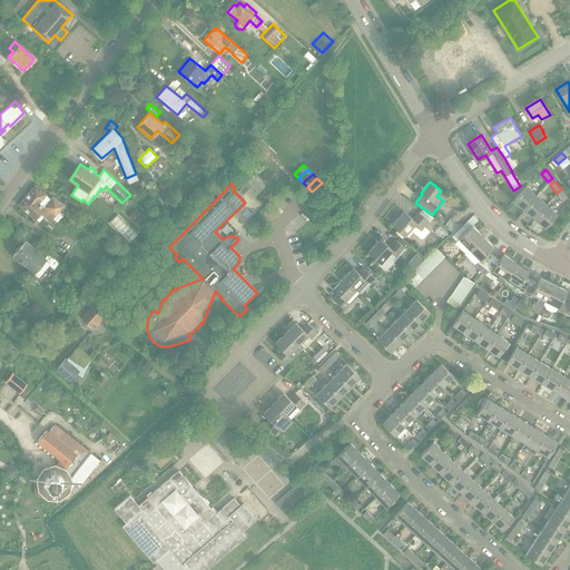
[(52,197),(50,199),(35,186),(19,205),(35,218),(40,213),(50,222),(52,218),(57,222),(62,215),(58,212),(64,206),(52,197)]
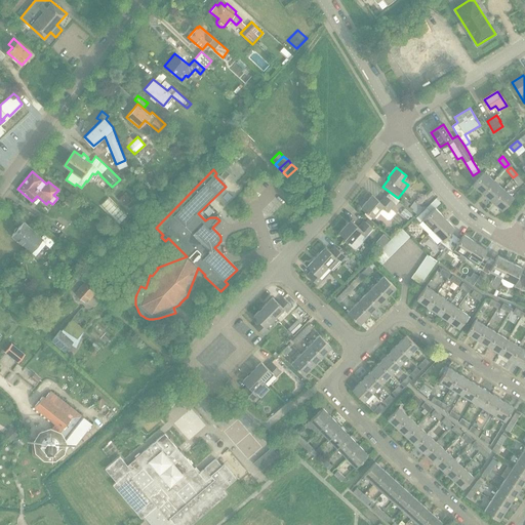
[(483,194),(493,180),(484,172),(473,185),(483,194)]
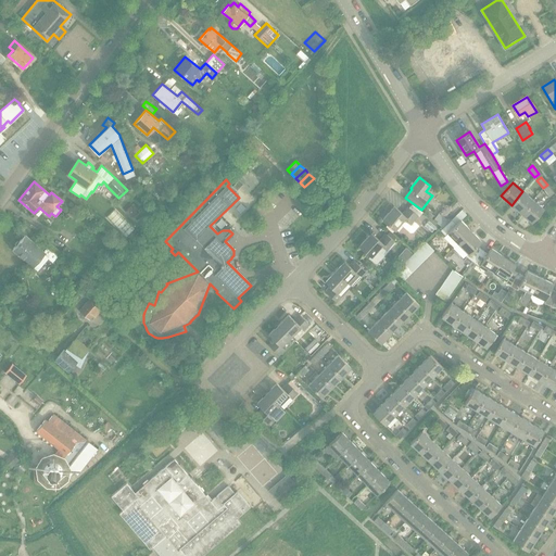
[(547,185),(543,188),(548,197),(554,193),(547,185)]
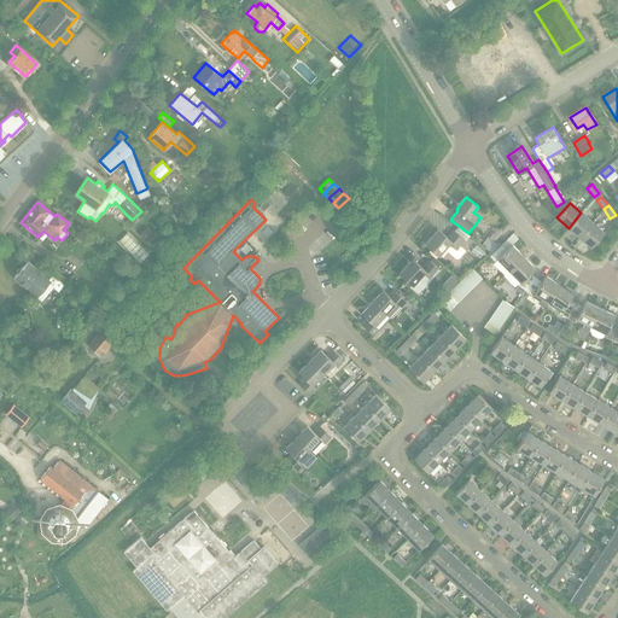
[(579,238),(593,222),(581,213),(569,228),(579,238)]
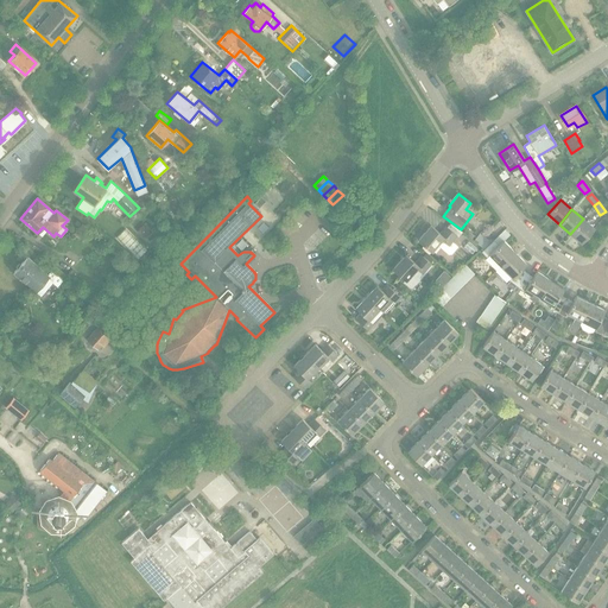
[(583,219),(570,234),(582,244),(594,229),(583,219)]
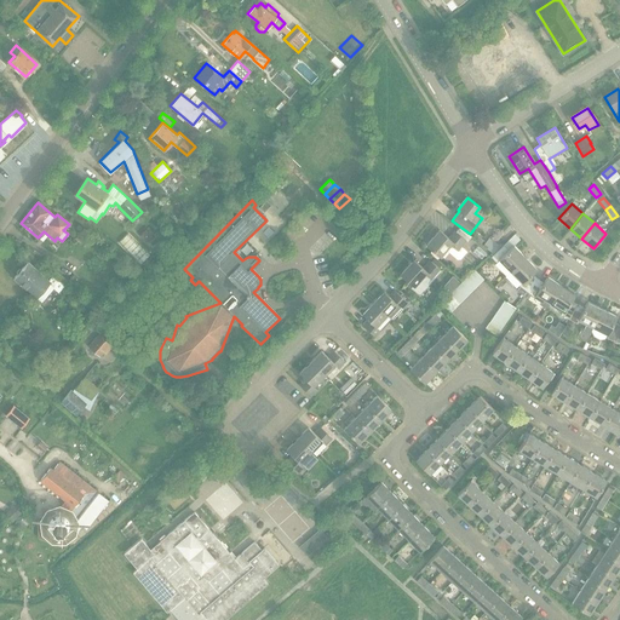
[(455,231),(449,239),(440,230),(426,245),(441,257),(446,251),(457,259),(460,259),(468,252),(461,246),(466,241),(455,231)]
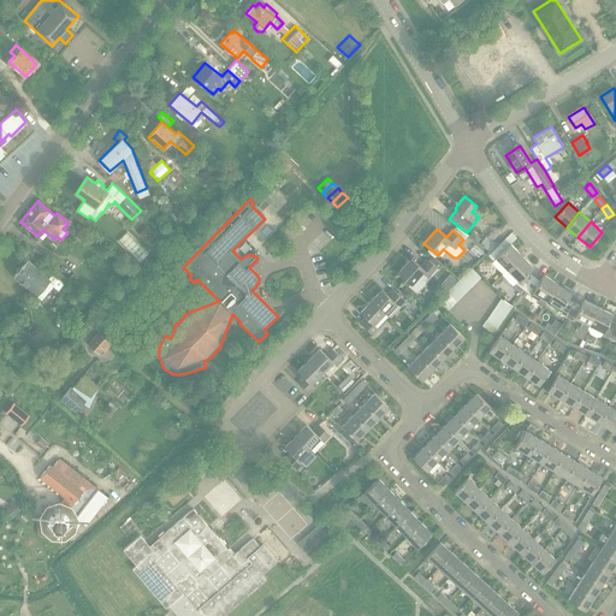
[(508,270),(522,255),(510,243),(505,249),(501,244),(489,255),(493,261),(496,259),(508,270)]
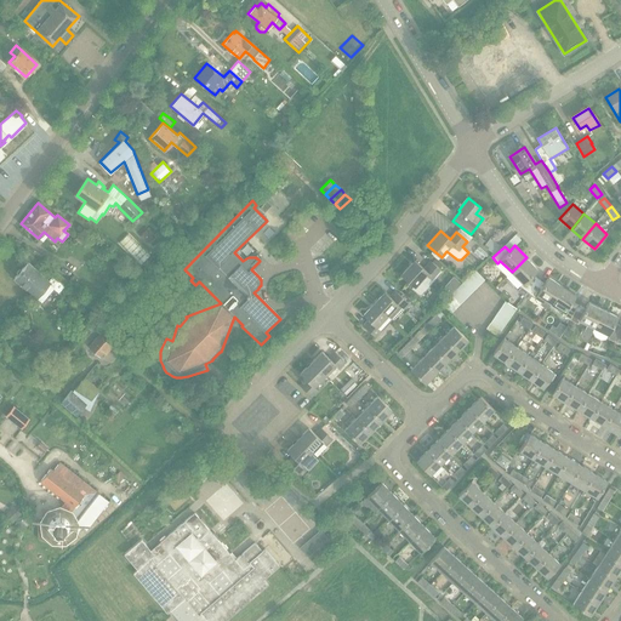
[(528,292),(539,279),(533,274),(537,268),(527,257),(512,272),(522,283),(519,285),(528,292)]
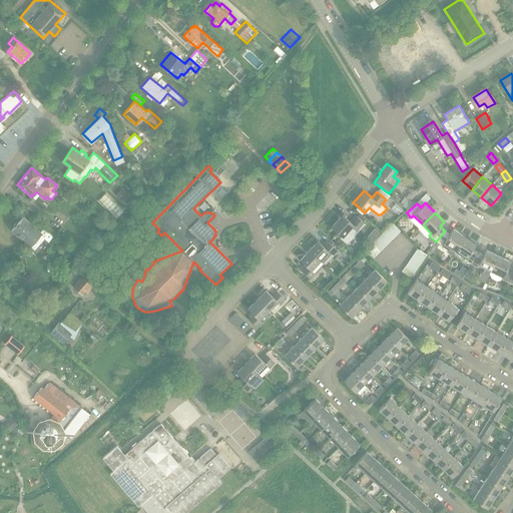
[(356,215),(351,222),(342,214),(332,226),(343,236),(352,226),(358,232),(365,223),(356,215)]
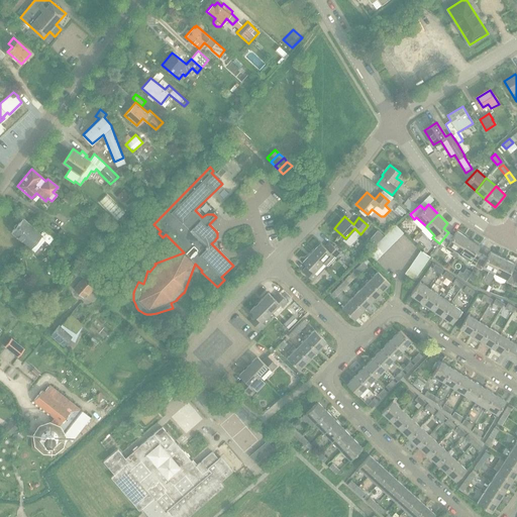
[(44,228),(40,233),(23,217),(12,230),(35,250),(45,239),(48,242),(54,237),(44,228)]
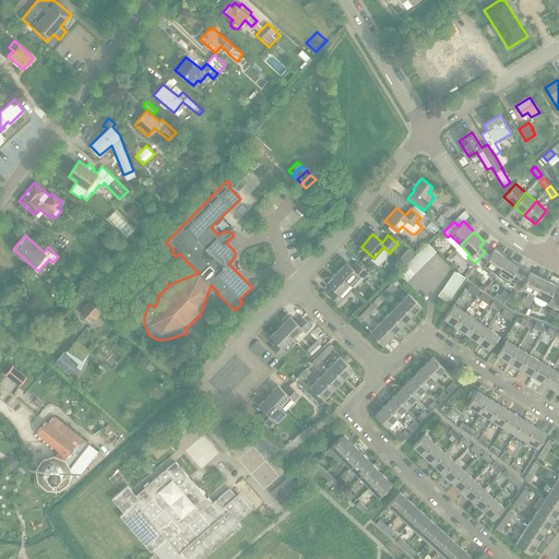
[(424,248),(432,257),(437,252),(428,244),(424,248)]
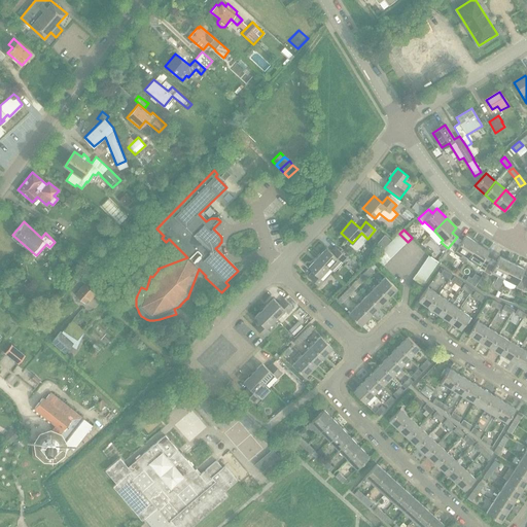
[(403,246),(408,242),(399,234),(395,238),(403,246)]
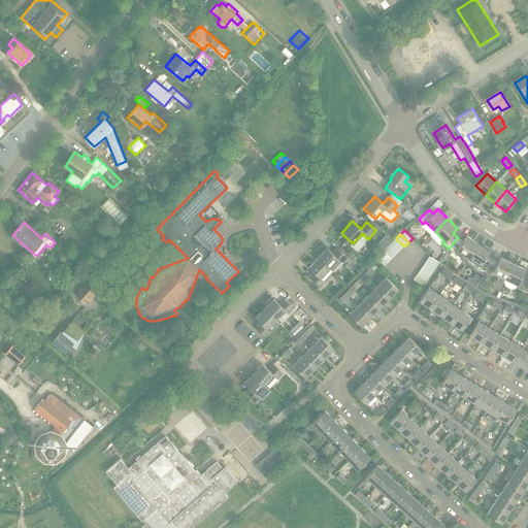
[(468,258),(477,243),(466,236),(463,241),(458,237),(449,249),(456,254),(460,257),(459,259),(465,263),(468,258)]
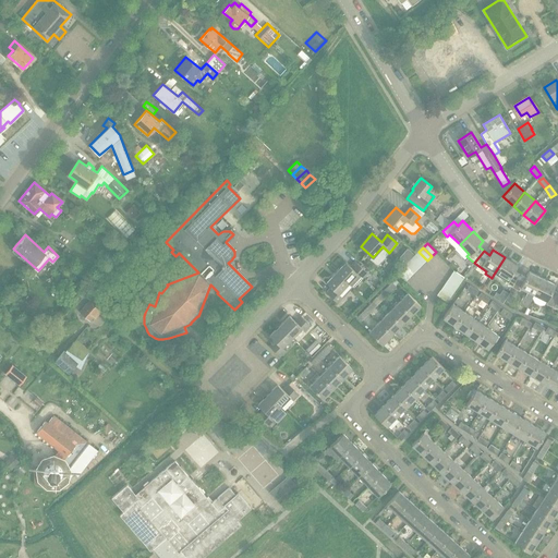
[(423,265),(427,261),(419,252),(414,256),(423,265)]
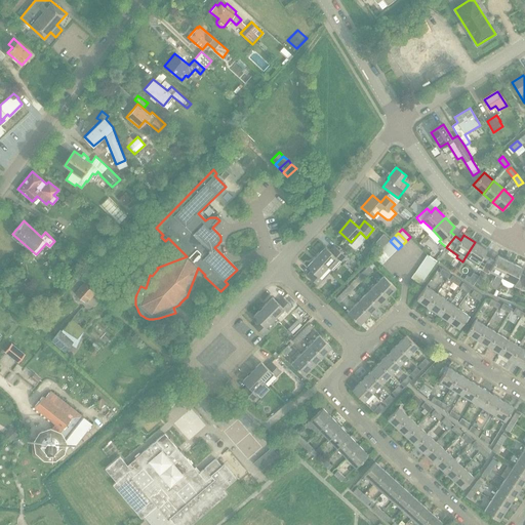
[(394,253),(398,249),(390,241),(386,245),(394,253)]
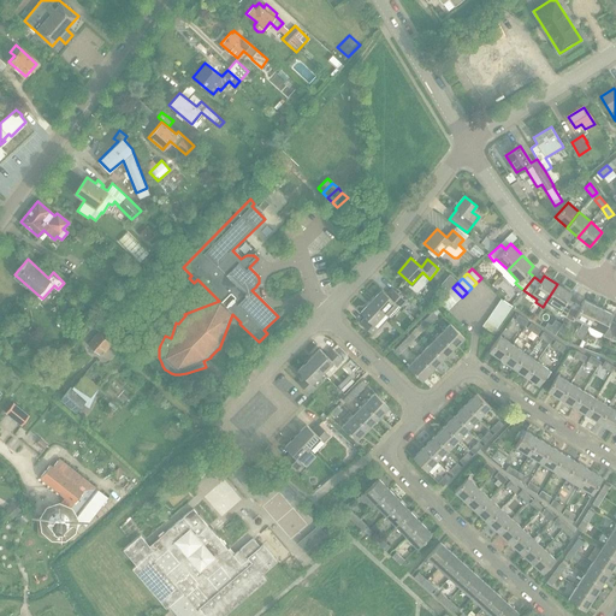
[(566,318),(574,302),(567,298),(572,292),(557,284),(546,301),(560,309),(557,313),(566,318)]
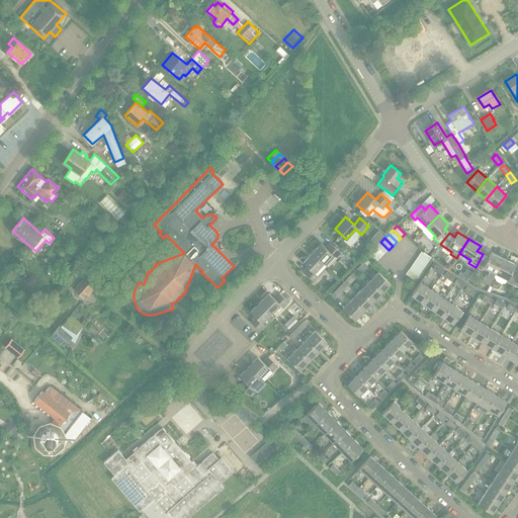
[(384,254),(389,250),(380,242),(376,246),(384,254)]
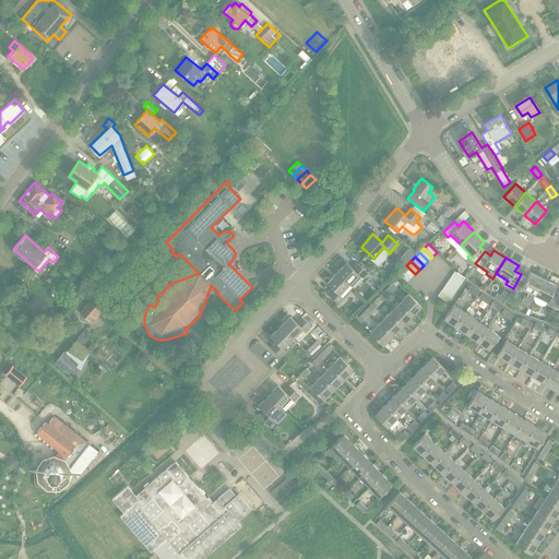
[(348,284),(354,289),(363,278),(367,273),(356,262),(351,268),(346,263),(336,273),(348,284)]
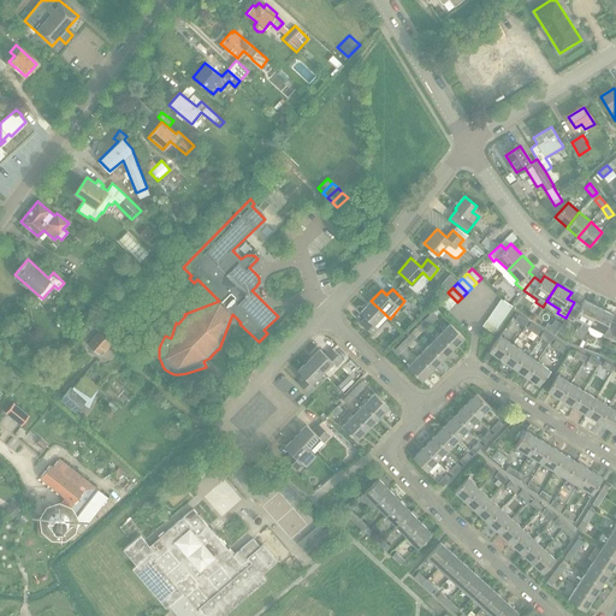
[(452,307),(457,302),(448,292),(444,297),(452,307)]
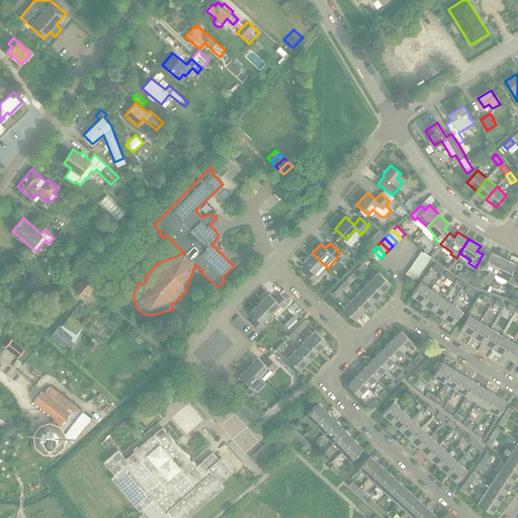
[(376,262),(380,258),(373,250),(369,254),(376,262)]
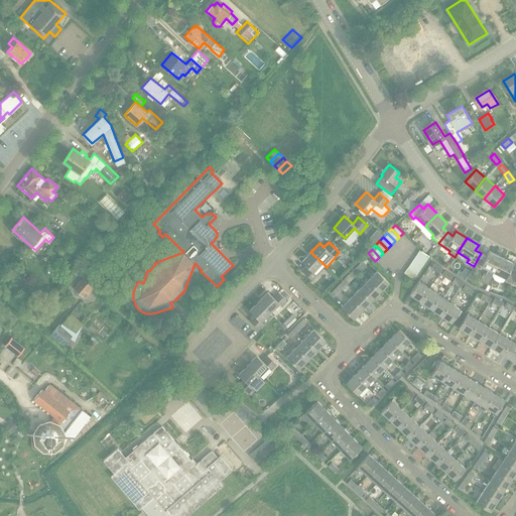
[(417,255),(426,261),(429,257),(420,250),(417,255)]
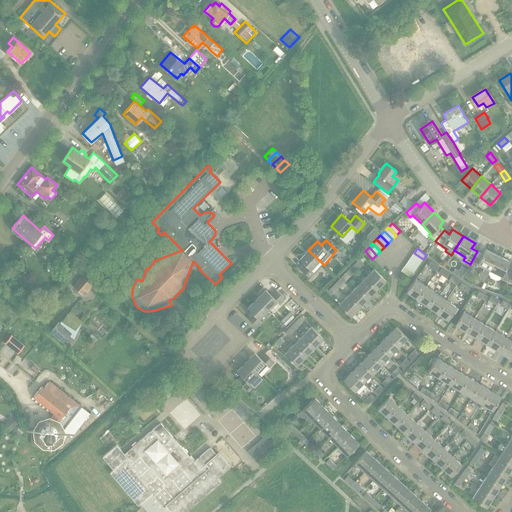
[(488,274),(497,255),(485,249),(483,255),(477,251),(470,264),(477,268),(478,265),(484,268),(481,273),(480,272),(474,284),(481,288),(488,274)]
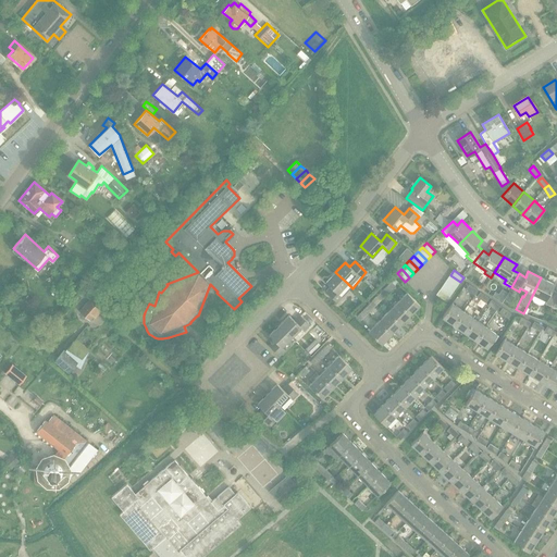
[(338,304),(353,288),(347,283),(335,272),(325,282),(331,287),(326,292),(338,304)]
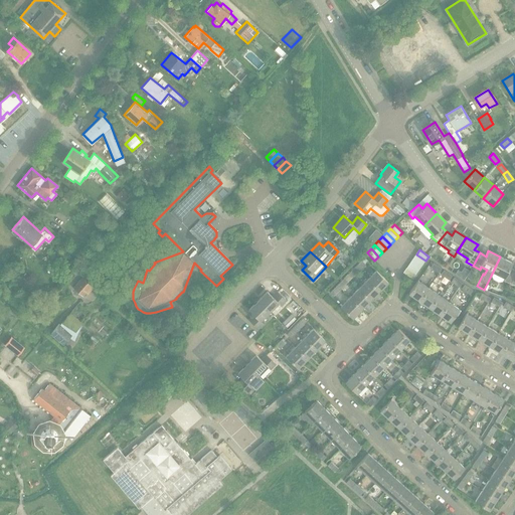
[(422,266),(425,261),(416,254),(413,259),(422,266)]
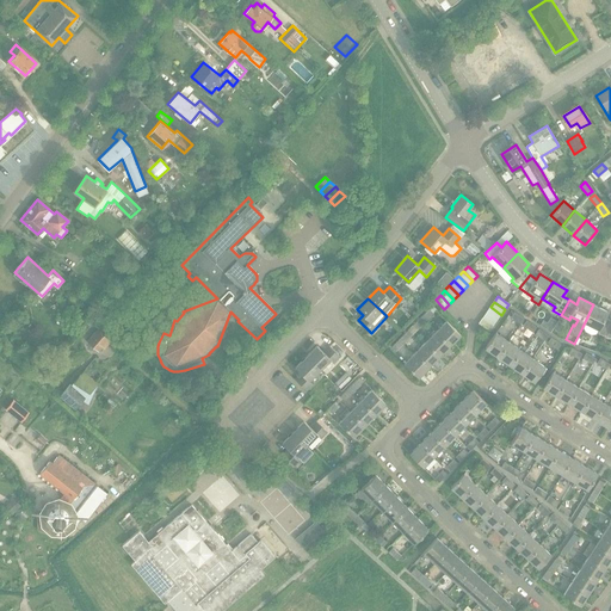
[(604,337),(610,321),(610,320),(605,318),(608,312),(593,304),(582,327),(585,331),(591,334),(597,333),(604,337)]
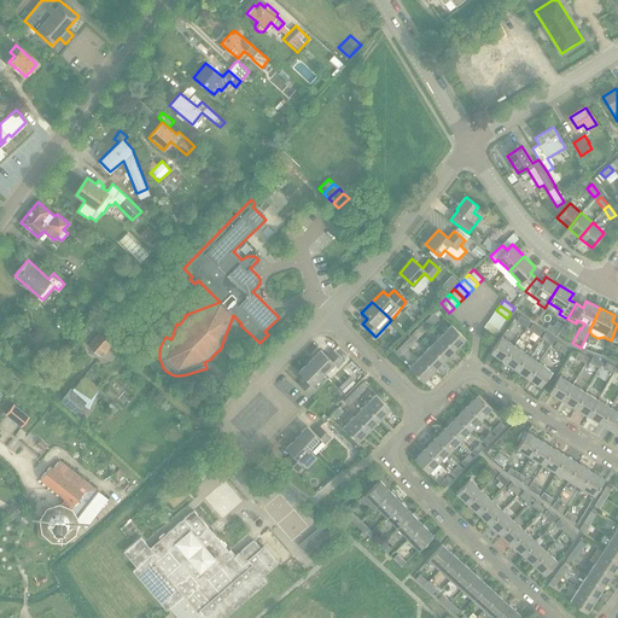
[(425,321),(430,326),(438,318),(437,316),(441,313),(437,309),(425,321)]
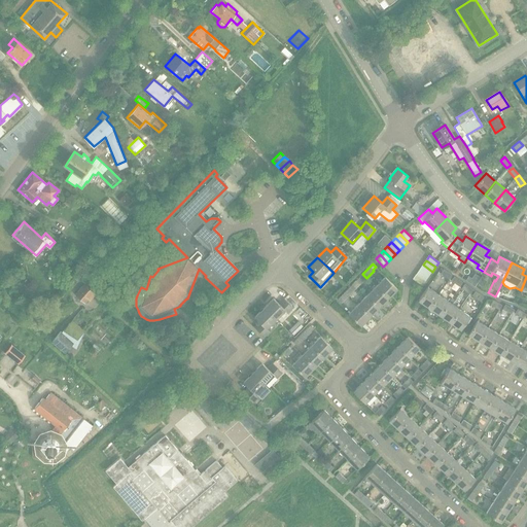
[(428,276),(432,272),(423,265),(419,270),(428,276)]
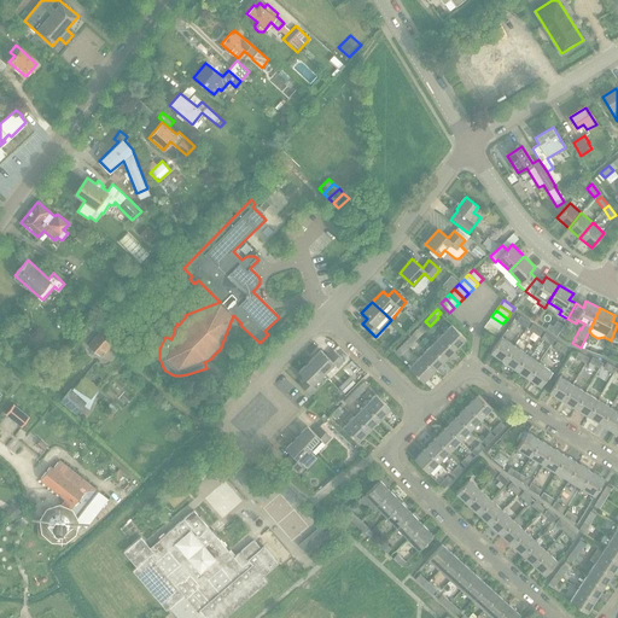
[(517,321),(526,327),(530,322),(520,315),(517,321)]
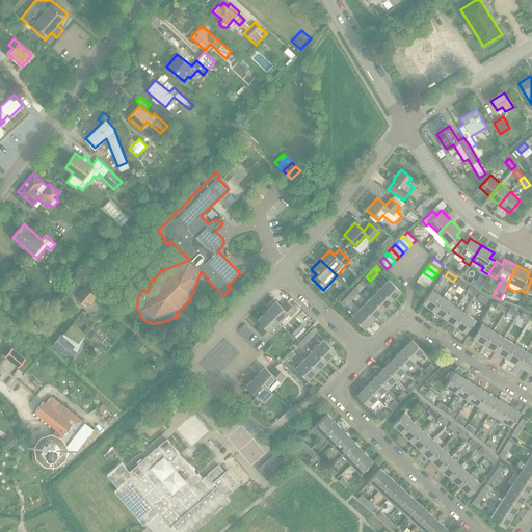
[(429,284),(432,278),(423,272),(420,276),(429,284)]
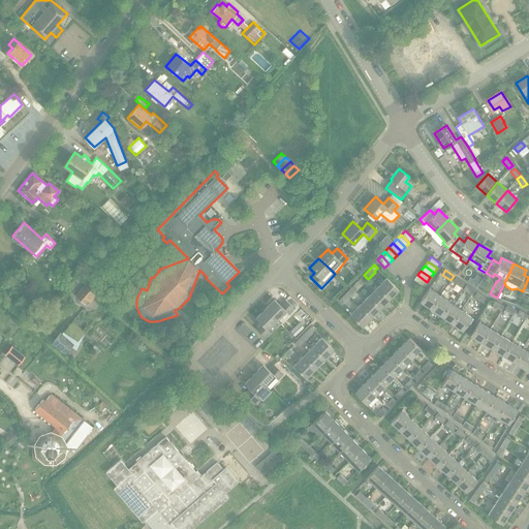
[(360,287),(368,279),(364,275),(355,283),(360,287)]
